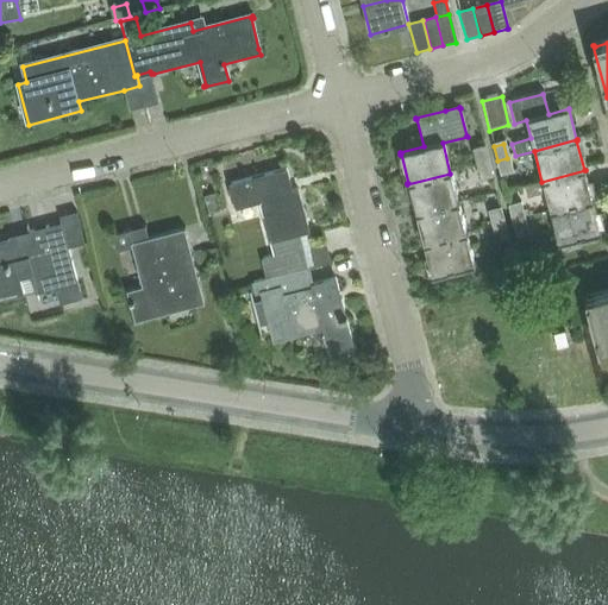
[(472,151),(476,166),(487,164),(483,149),(472,151)]
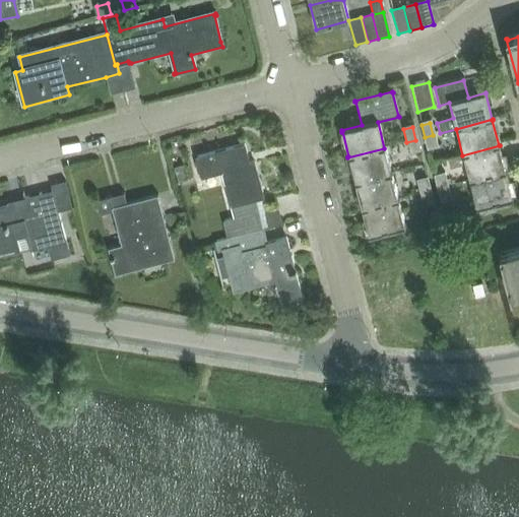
[(428,150),(436,148),(433,135),(425,137),(428,150)]
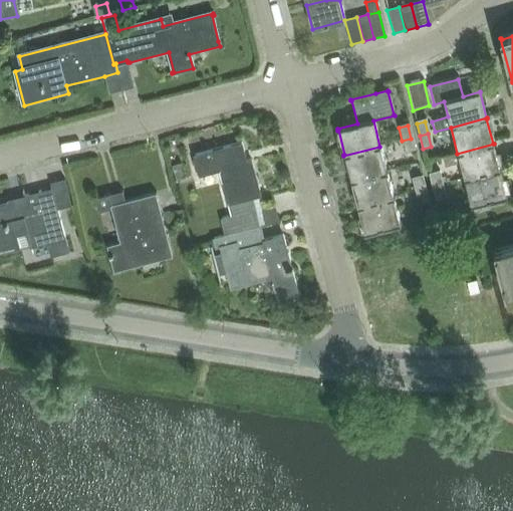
[(402,141),(405,153),(414,151),(411,139),(402,141)]
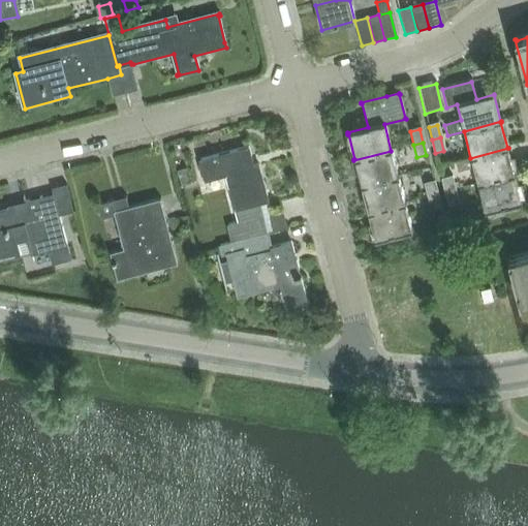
[(473,168),(477,185),(515,175),(515,174),(514,174),(507,149),(508,149),(508,148),(470,158),(455,162),(458,173),(473,168)]
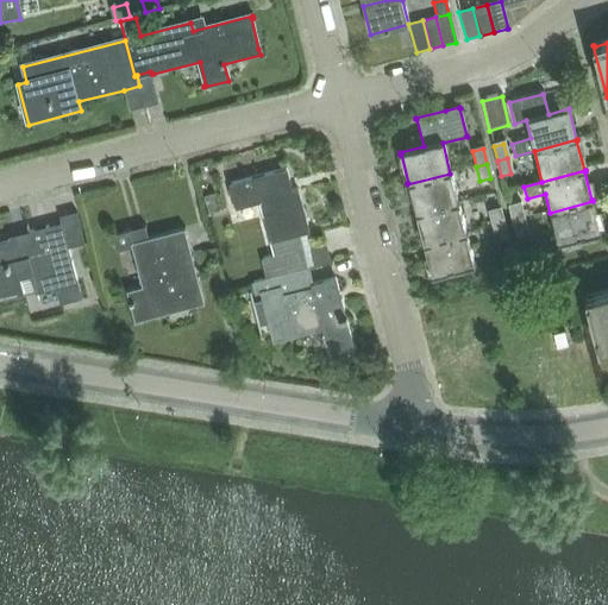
[(287,171),(231,186),(237,209),(259,203),(274,258),(262,262),(265,278),(306,269),(301,250),(298,251),(294,235),(308,232),(298,193),(293,194),(287,171)]
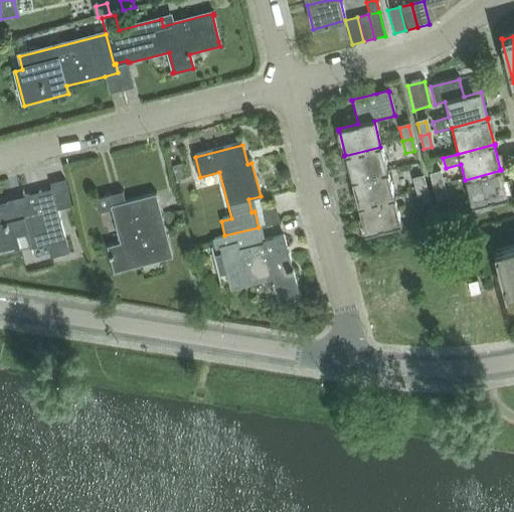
[(351,181),(351,182),(387,173),(380,147),(344,156),(345,157),(351,181)]
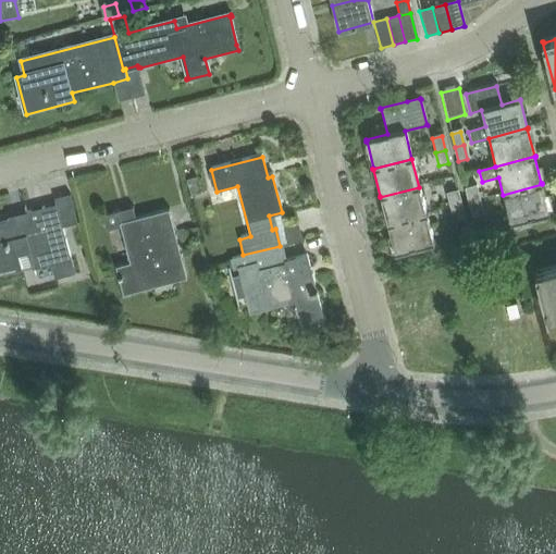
[(199,194),(195,179),(186,182),(190,196),(199,194)]
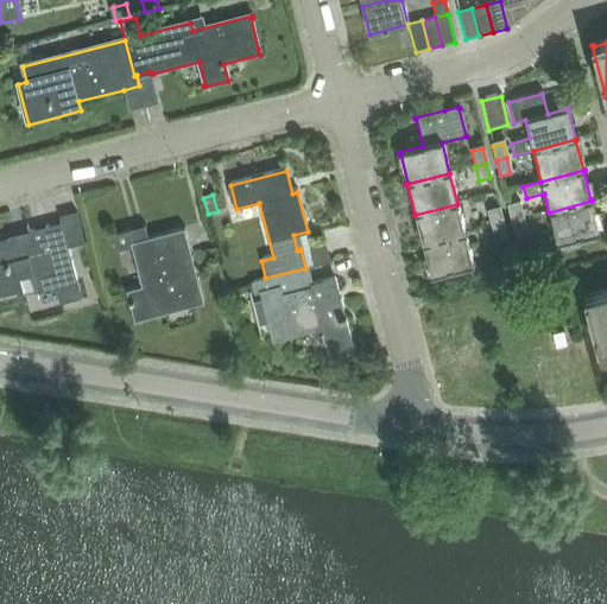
[(560,253),(579,248),(576,239),(599,233),(599,231),(590,202),(592,202),(592,201),(549,213),(556,242),(556,243),(557,243),(560,253)]
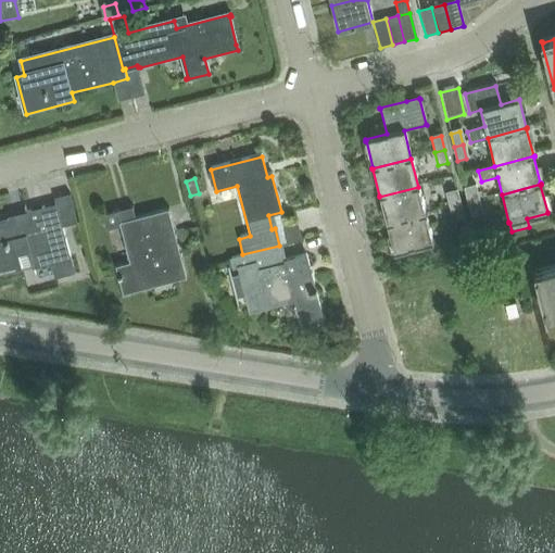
[(386,224),(386,225),(425,215),(418,187),(379,197),(379,198),(380,197),(387,224),(386,224)]
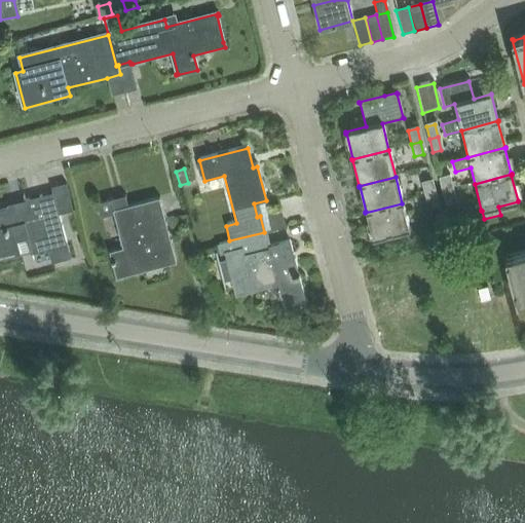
[(440,180),(443,192),(451,190),(448,178),(440,180)]
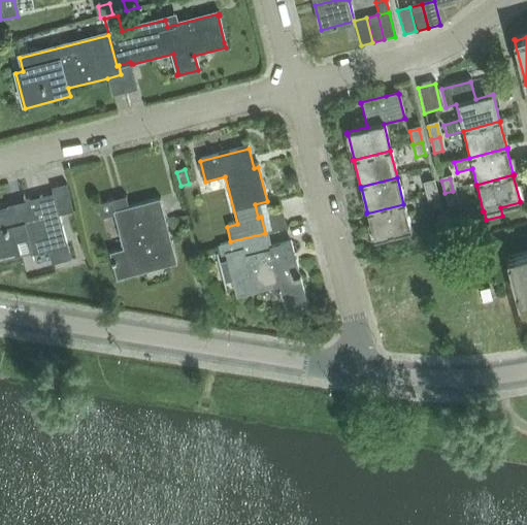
[(424,185),(427,198),(435,195),(432,183),(424,185)]
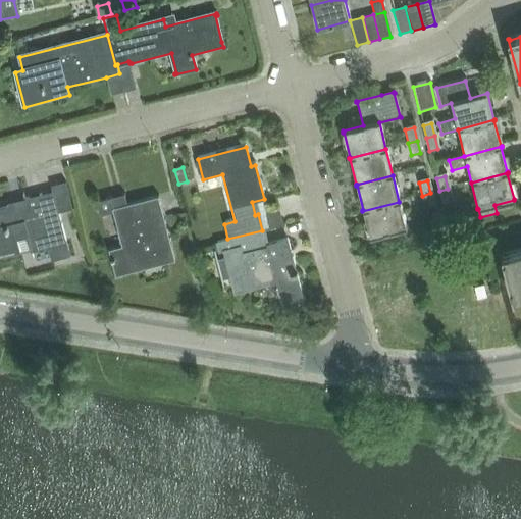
[(444,203),(452,201),(448,189),(439,191),(444,203)]
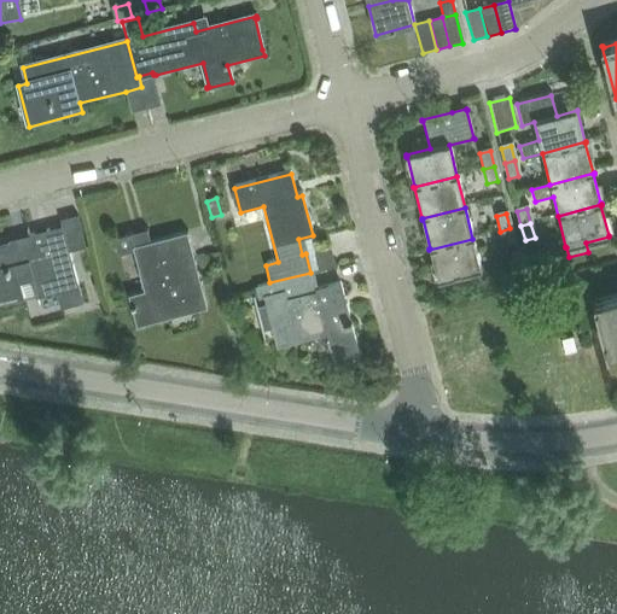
[(500,232),(504,246),(513,244),(510,228),(500,232)]
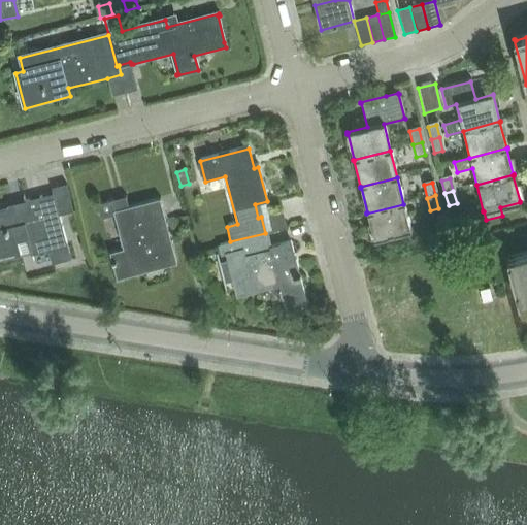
[(65,247),(52,196),(24,204),(25,208),(0,215),(0,260),(19,255),(15,243),(26,241),(30,257),(47,253),(51,265),(71,260),(68,247),(65,247)]
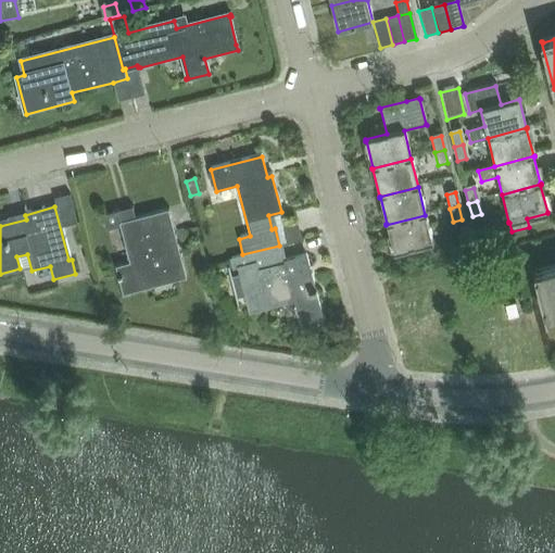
[(131,209),(118,213),(101,217),(105,231),(120,228),(129,264),(115,267),(122,296),(186,279),(167,211),(135,220),(131,209)]
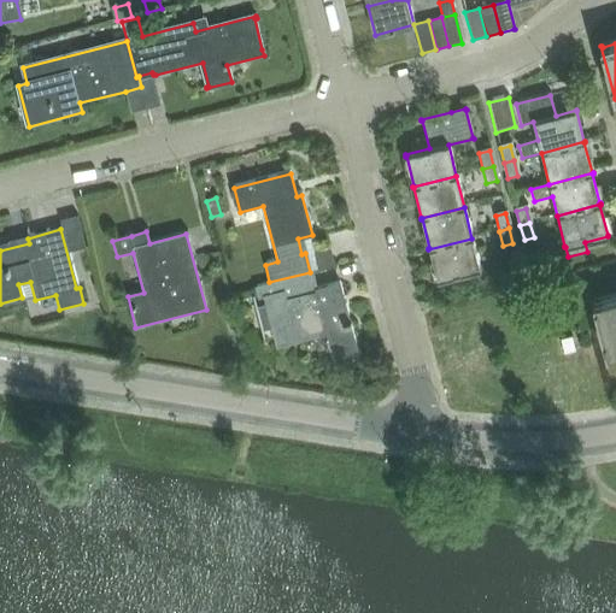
[(436,282),(481,270),(480,269),(471,239),(428,249),(429,249),(436,280),(436,282)]
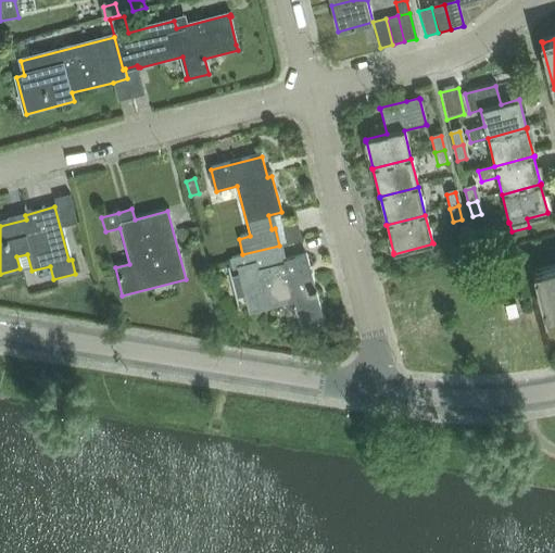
[(235,300),(244,298),(249,313),(294,302),(300,323),(320,317),(315,293),(316,292),(315,289),(314,290),(311,278),(312,277),(310,269),(308,269),(305,256),(285,262),(280,247),(229,260),(231,271),(237,269),(239,276),(229,278),(235,300)]
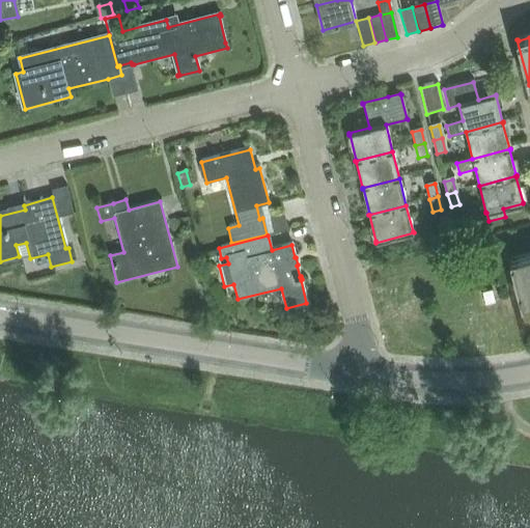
[(529,255),(511,261),(510,259),(509,259),(521,305),(523,305),(522,303),(529,301),(529,255)]
